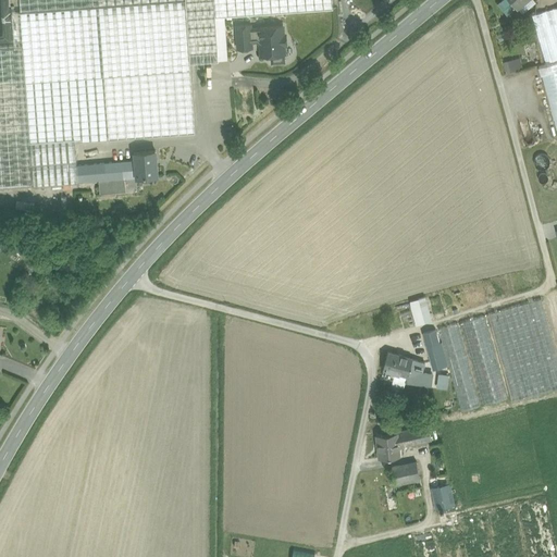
[(14,47),(23,47),(31,141),(75,138),(75,141),(195,133),(189,62),(219,60),(215,15),(213,0),(20,0),(21,12),(12,13),(14,47)]
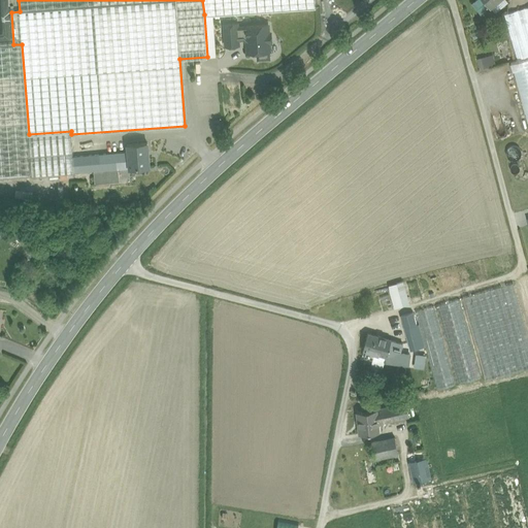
[(202,0),(204,14),(212,14),(305,7),(304,0),(202,0)]
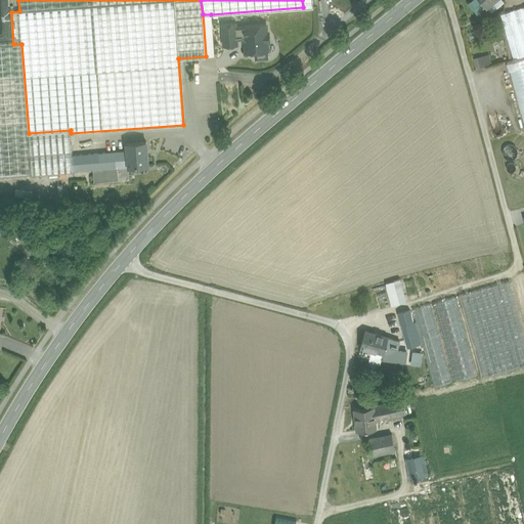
[(480,0),(486,7),(491,12),(504,2),(501,0),(480,0)]
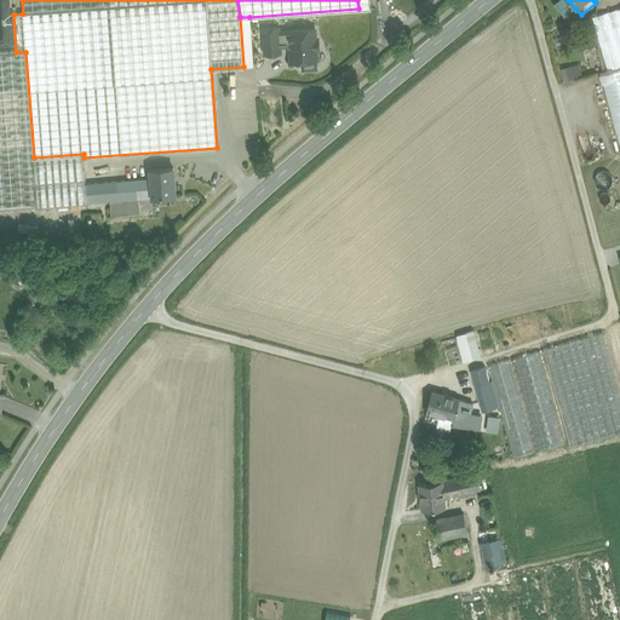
[(619,27),(615,10),(592,17),(608,72),(619,67),(619,27)]
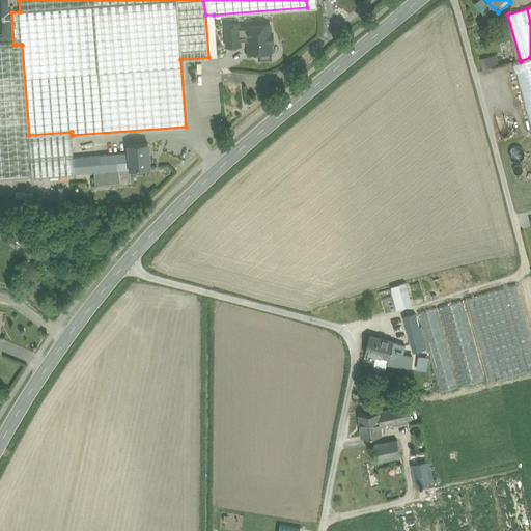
[(214,15),(205,15),(208,57),(217,56),(214,15)]
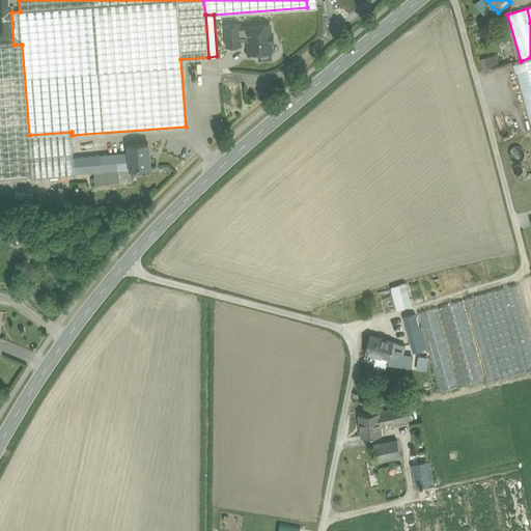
[(250,39),(254,42),(255,49),(262,48),(262,56),(273,55),(272,47),(273,47),(273,38),(276,38),(275,29),(272,29),(271,21),(249,23),(249,25),(240,26),(241,39),(250,39)]
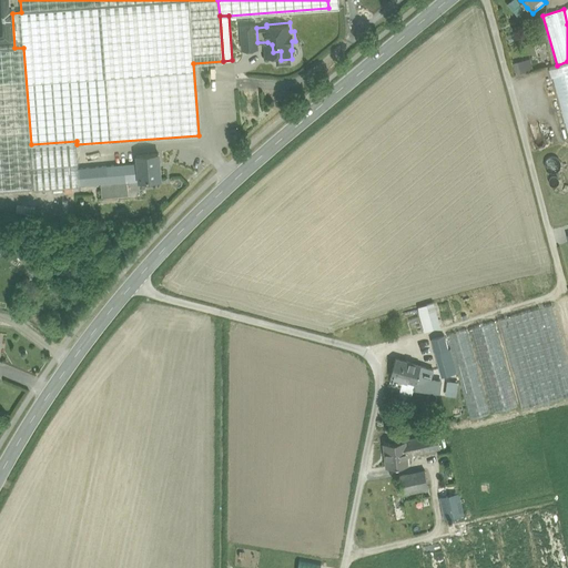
[(259,49),(257,42),(256,28),(256,24),(242,26),(244,50),(259,49)]
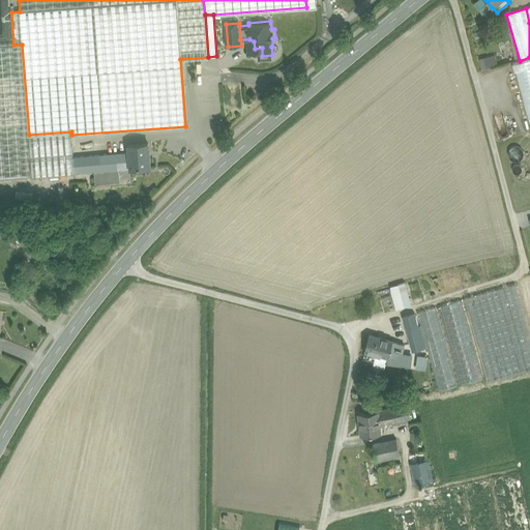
[(13,45),(0,46),(0,178),(32,177),(29,135),(22,45),(13,45)]
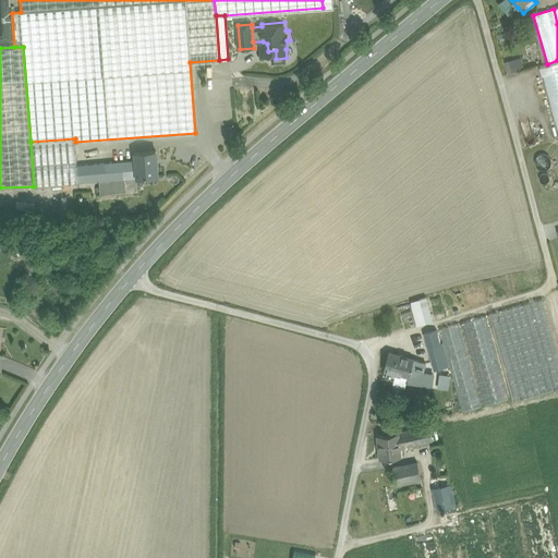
[(514,60),(504,62),(507,73),(517,70),(514,60)]
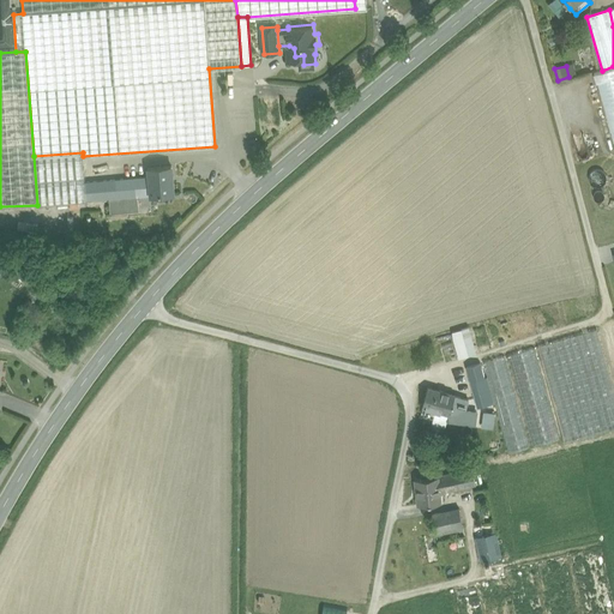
[(613,66),(602,71),(594,73),(596,83),(597,83),(613,143),(613,66)]
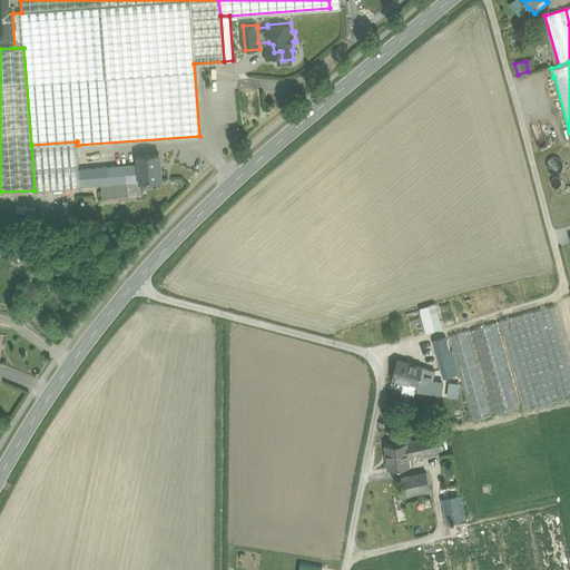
[(80,187),(79,186),(78,169),(77,145),(77,141),(31,145),(35,190),(80,187)]
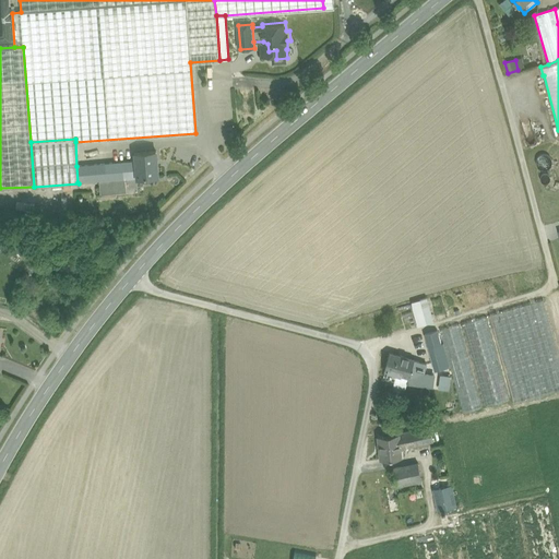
[(155,152),(134,153),(135,161),(137,178),(157,176),(155,152)]
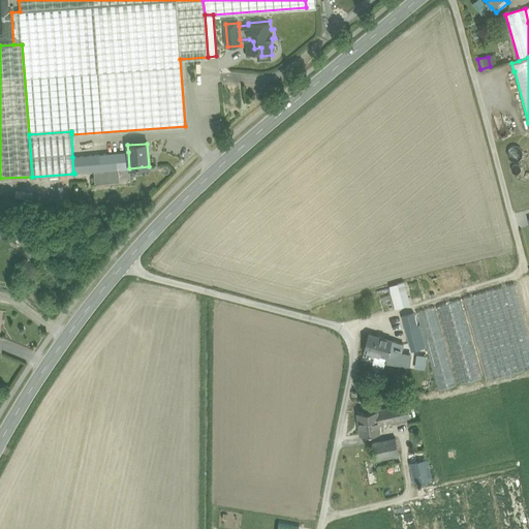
[(128,152),(100,155),(101,170),(109,169),(118,169),(129,168),(128,152)]
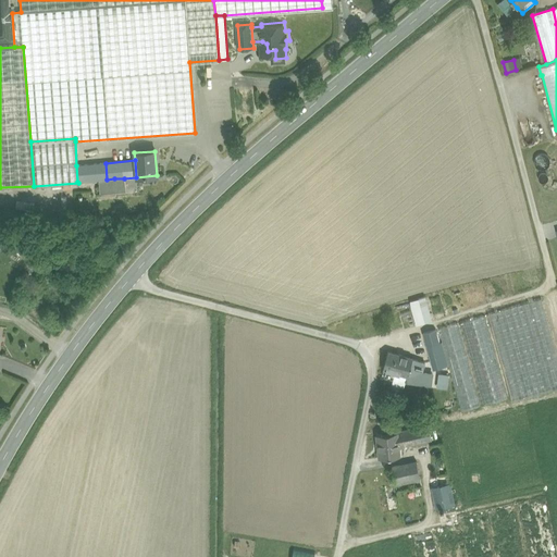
[(76,165),(77,182),(99,181),(107,180),(106,163),(76,165)]
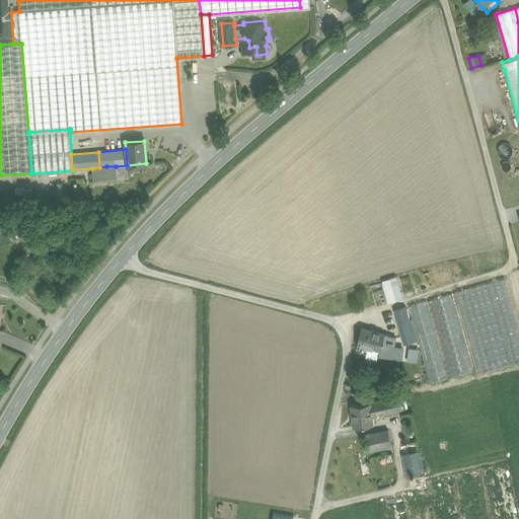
[(99,167),(92,168),(93,179),(107,178),(106,166),(99,167)]
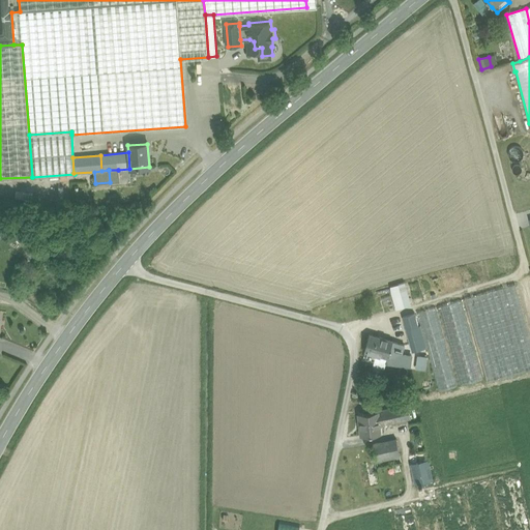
[(118,170),(109,170),(110,182),(119,182),(118,170)]
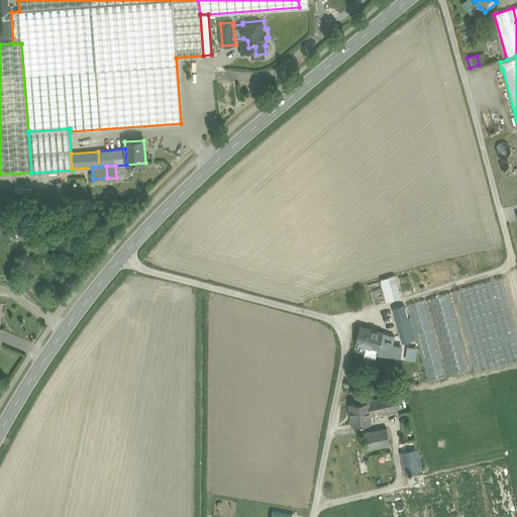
[(378,279),(384,301),(400,297),(393,274),(378,279)]
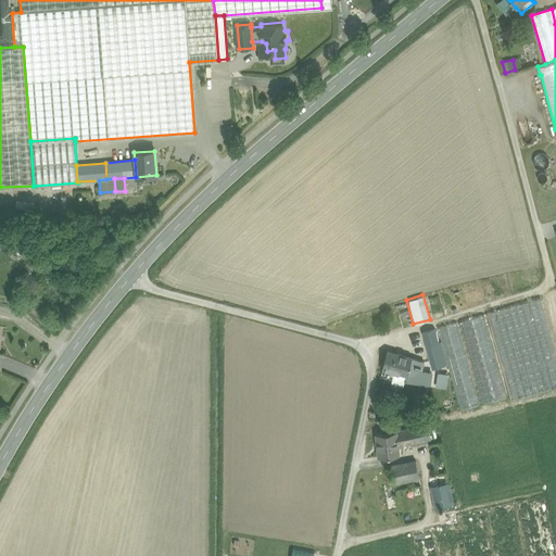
[(555,355),(540,300),(487,315),(512,400),(555,388),(555,355)]
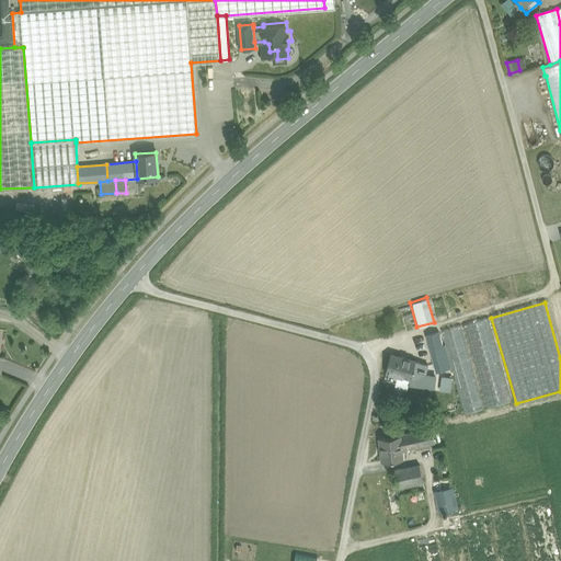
[(488,318),(464,325),(488,407),(511,400),(488,318)]
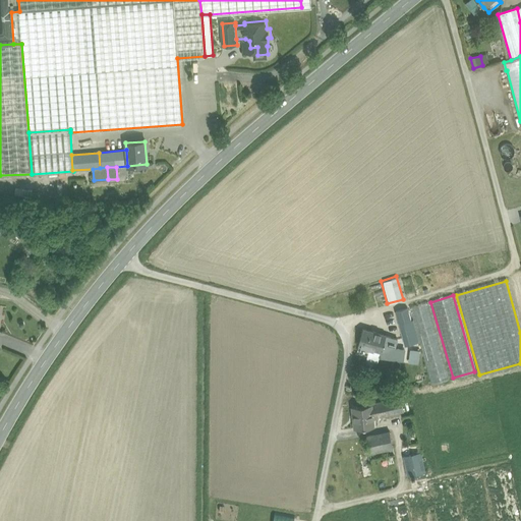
[(427,302),(409,308),(412,321),(418,342),(430,385),(450,379),(427,302)]
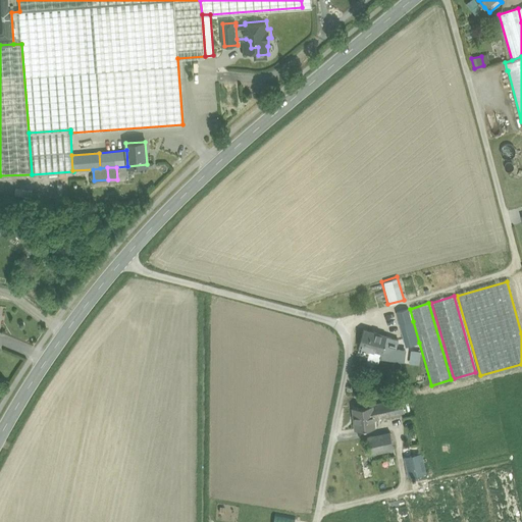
[(408,309),(397,313),(400,325),(411,321),(408,309)]
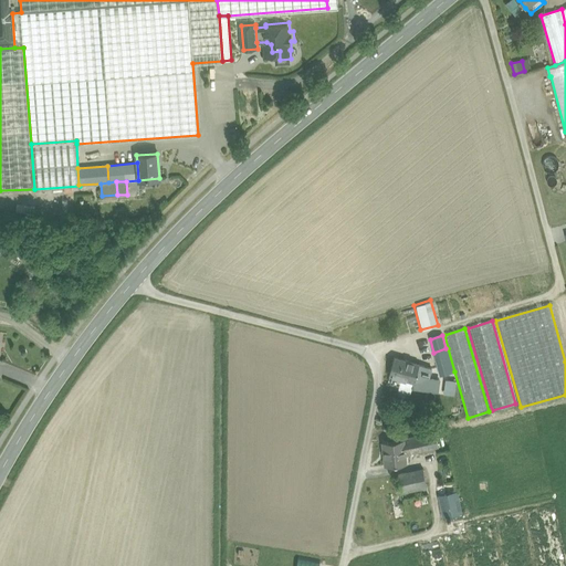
[(446,348),(433,353),(440,376),(454,371),(448,348),(446,348)]
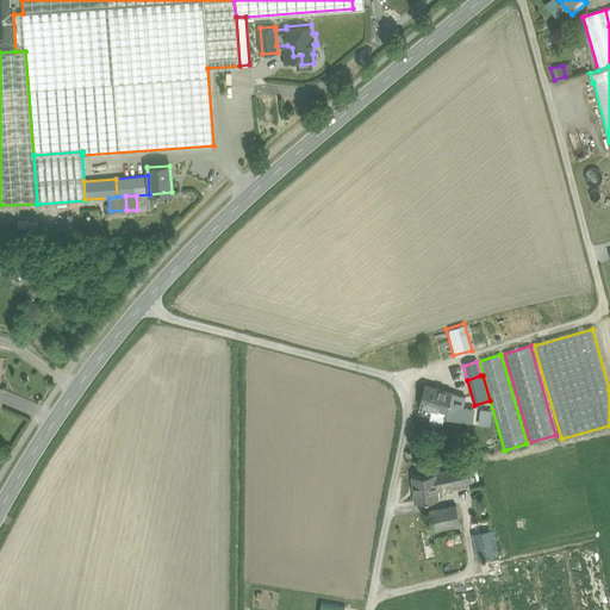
[(443,391),(425,385),(419,403),(431,408),(428,418),(440,423),(442,417),(444,411),(450,393),(443,391)]
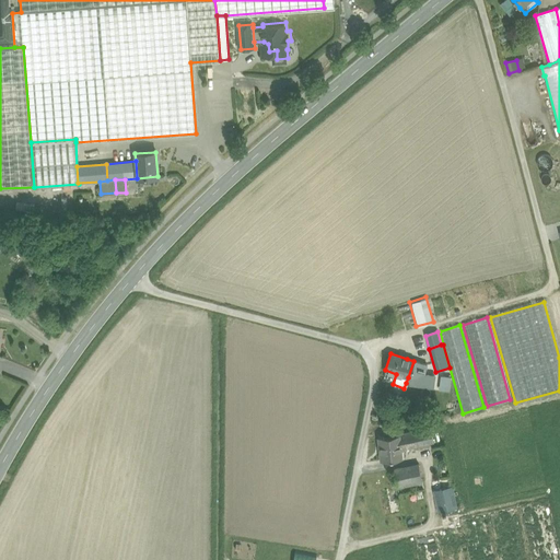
[(427,365),(413,361),(408,377),(406,383),(433,387),(434,376),(423,374),(427,365)]
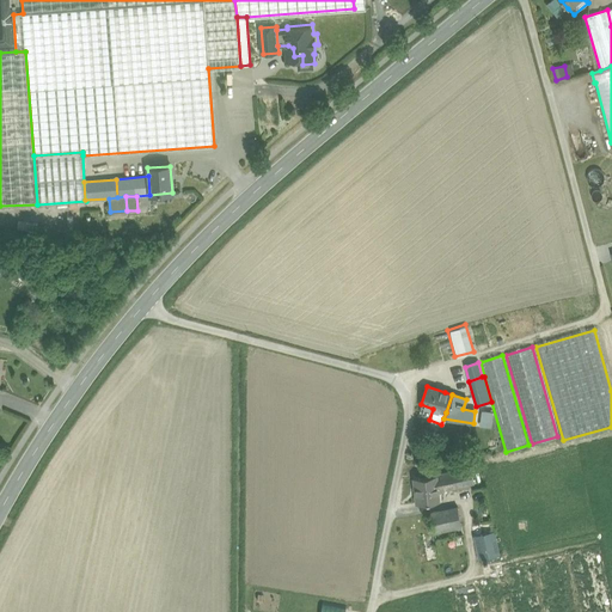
[(493,412),(475,410),(475,411),(473,423),(483,426),(483,427),(490,428),(493,412)]
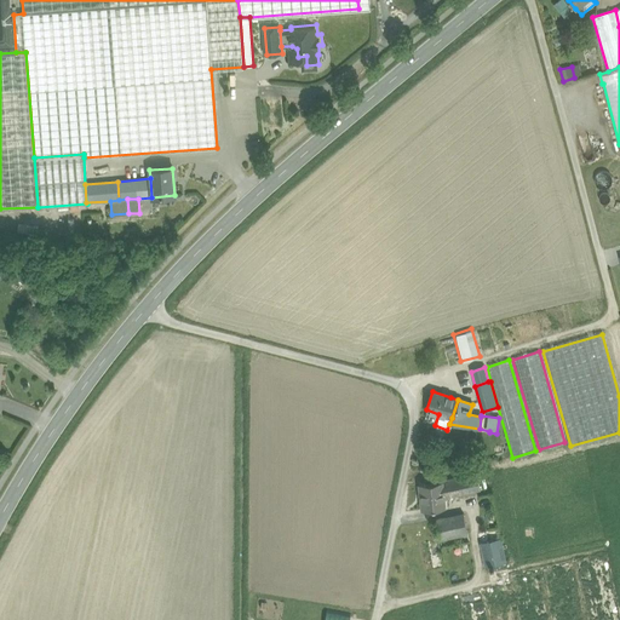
[(476,474),(440,481),(442,498),(480,491),(476,474)]
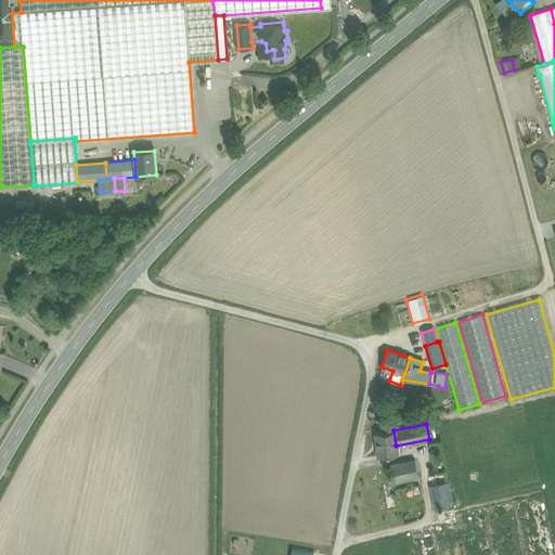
[(394,431),(374,434),(375,442),(376,442),(377,456),(397,454),(396,446),(394,430),(394,431)]
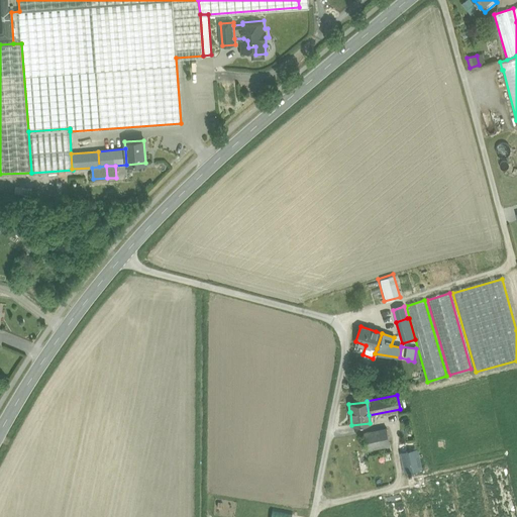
[(385,428),(364,432),(367,449),(389,444),(385,428)]
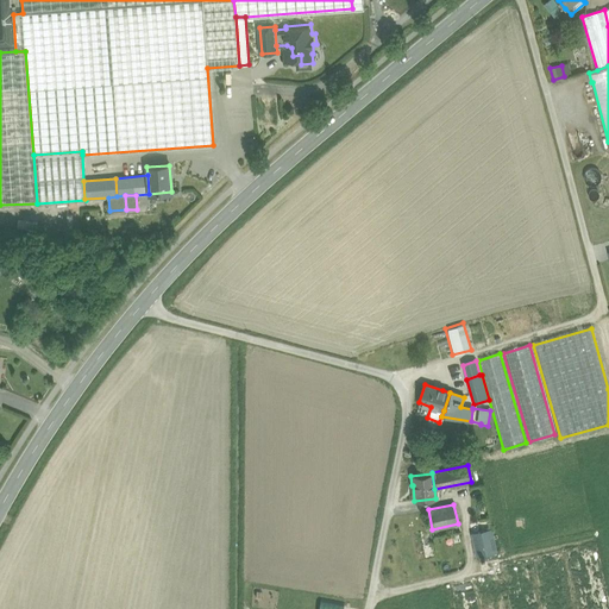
[(458,523),(432,529),(441,573),(457,571),(450,533),(459,531),(458,523)]
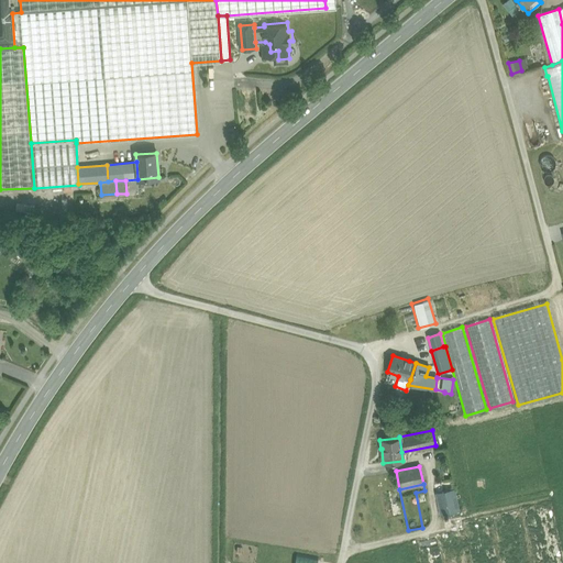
[(454,487),(434,493),(440,514),(444,512),(444,515),(448,514),(448,511),(460,509),(454,487)]
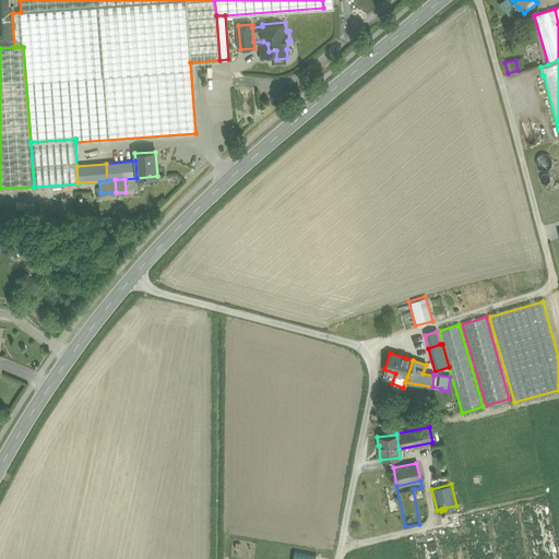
[(438,558),(433,532),(414,536),(418,558),(438,558)]
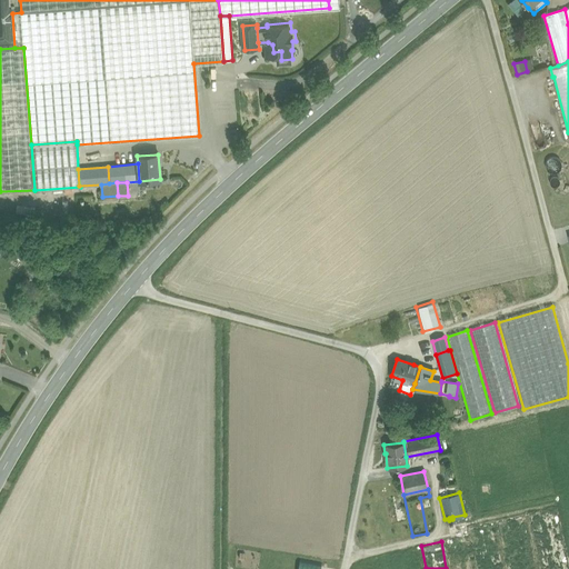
[(297,558),(295,568),(318,568),(320,563),(297,558)]
